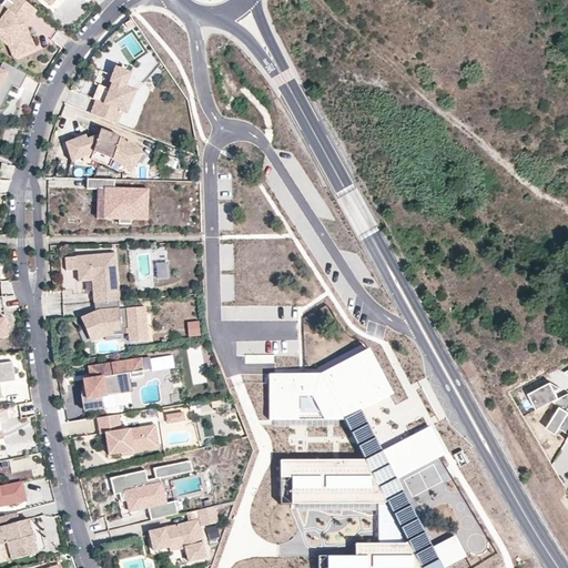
[(37,11),(22,0),(9,0),(9,1),(7,0),(6,0),(1,7),(0,6),(0,36),(10,44),(17,58),(36,49),(28,31),(24,32),(23,28),(24,26),(37,11)]
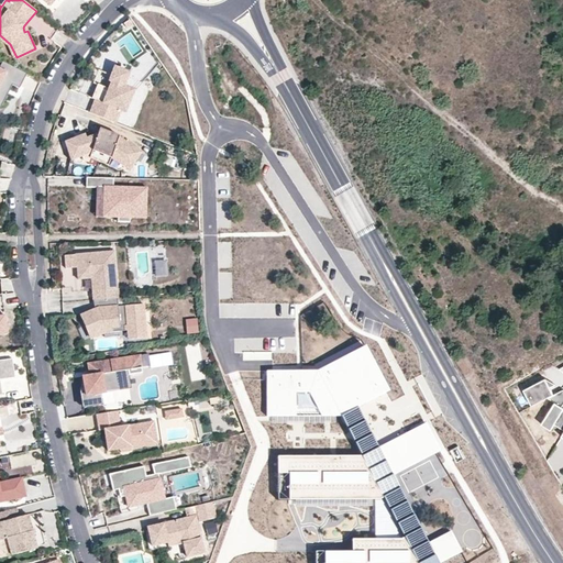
[(0,40),(8,45),(13,58),(17,57),(10,44),(0,35),(0,40)]
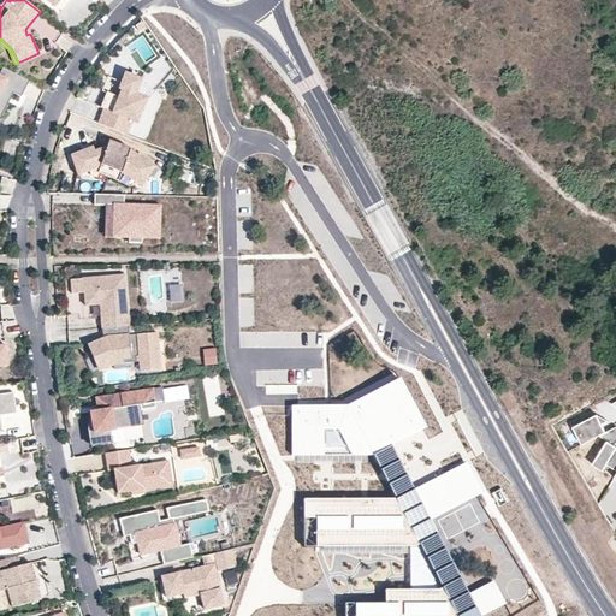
[(0,104),(0,102),(7,89),(13,93),(21,96),(29,81),(1,66),(0,67),(0,119),(6,107),(0,104)]
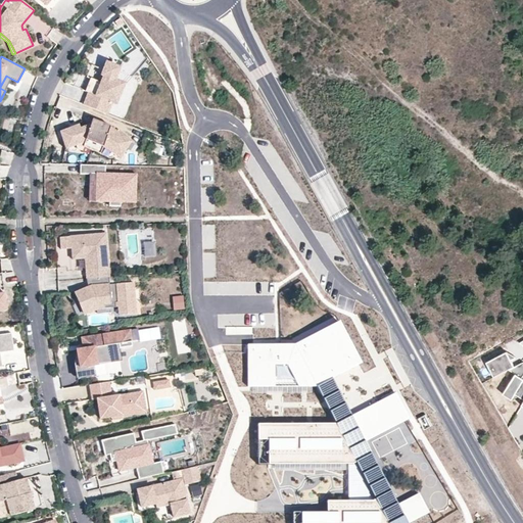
[(114,103),(123,84),(112,80),(117,67),(105,62),(100,75),(102,76),(100,83),(89,78),(84,91),(88,93),(83,105),(106,114),(110,102),(114,103)]
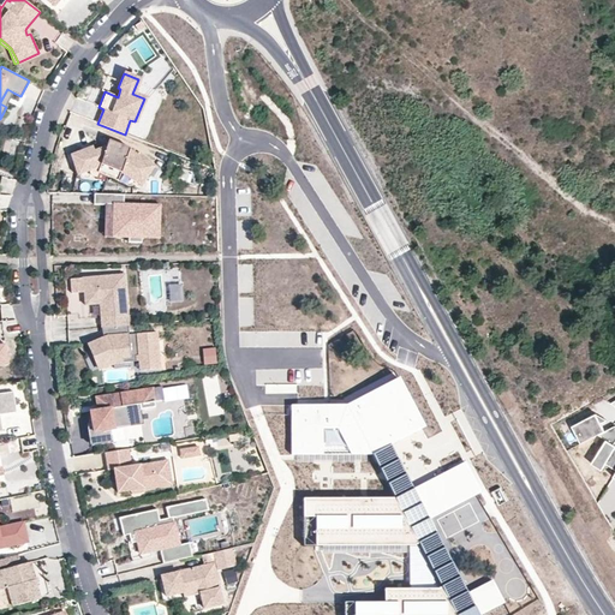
[(0,103),(6,107),(13,93),(7,89),(0,102),(0,103)]
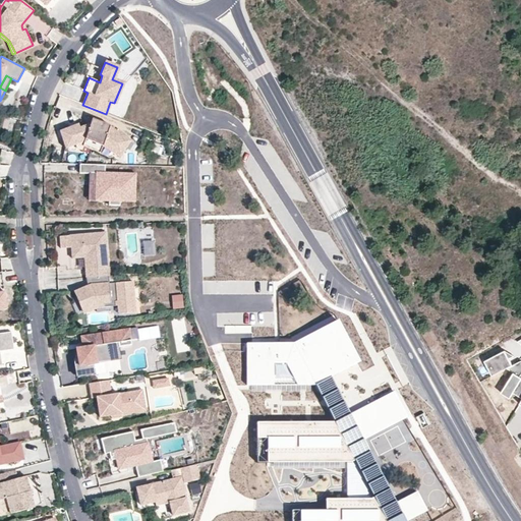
[(78,124),(59,130),(65,148),(84,141),(85,139),(102,146),(103,146),(104,142),(113,149),(111,152),(120,157),(131,138),(114,128),(111,131),(108,130),(110,125),(100,121),(98,125),(91,122),(90,125),(87,125),(79,128),(78,124)]
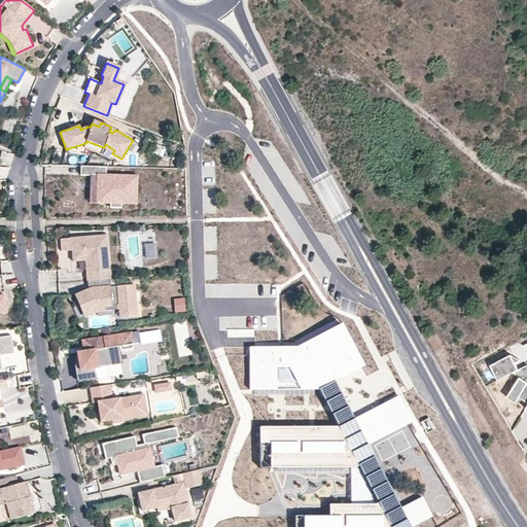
[(103,147),(86,141),(85,143),(83,148),(101,155),(104,147),(103,147)]
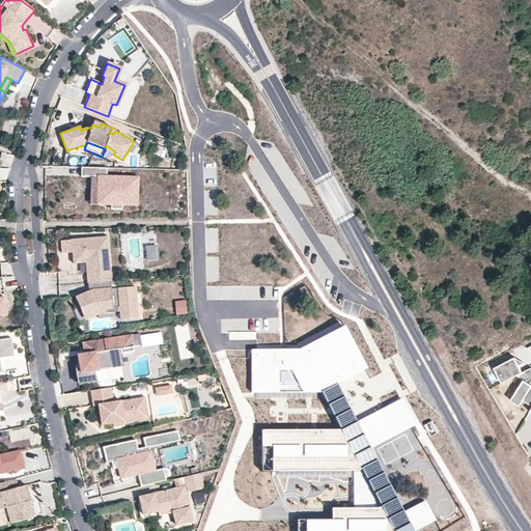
[(106,145),(105,148),(113,155),(115,151),(106,145)]
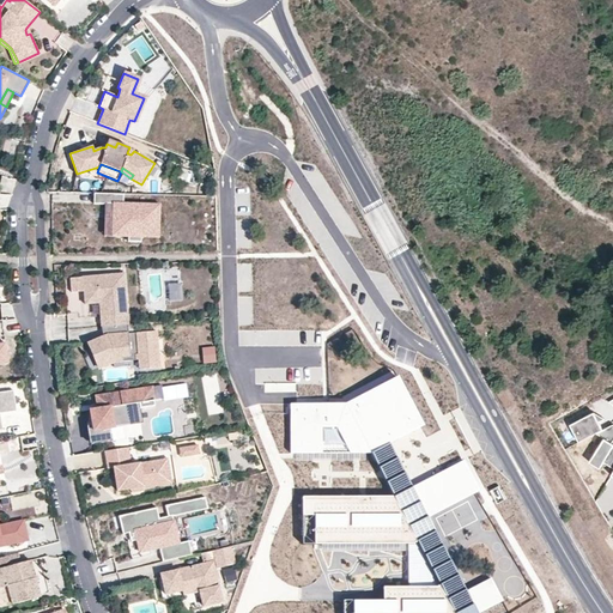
[(159,237),(159,205),(122,204),(122,194),(93,193),(93,205),(105,205),(113,205),(113,236),(128,237),(128,242),(141,242),(141,237),(159,237)]
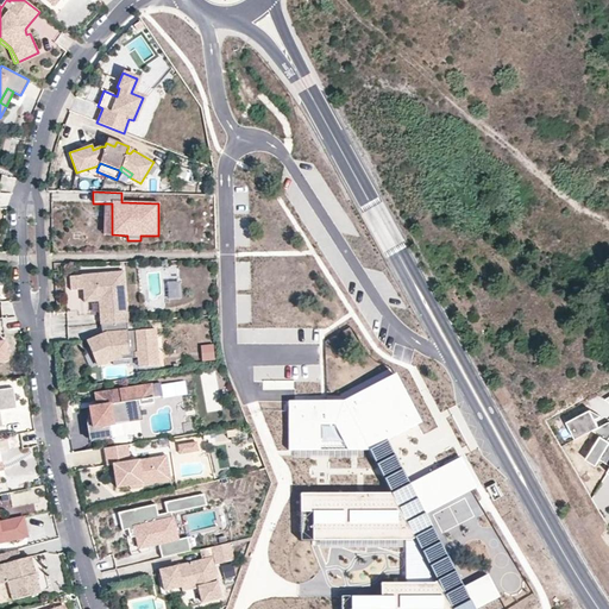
[(127,322),(123,271),(81,275),(83,302),(98,301),(99,314),(107,314),(108,324),(126,322),(127,322)]
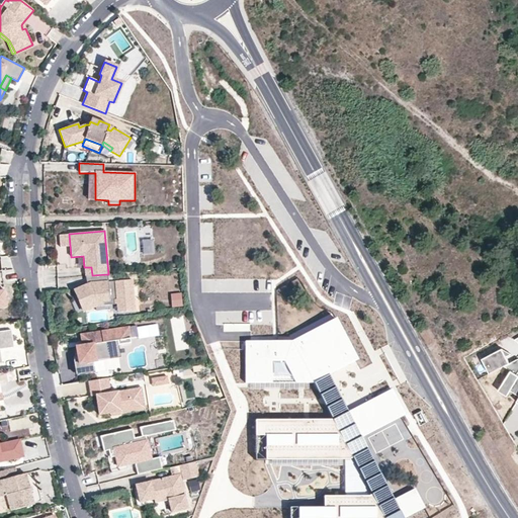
[(143,254),(154,254),(153,238),(142,239),(143,254)]
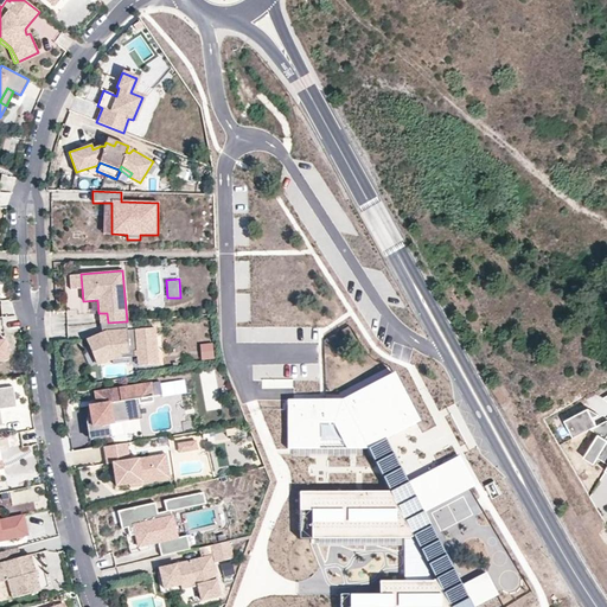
[(108,323),(108,325),(109,336),(104,338),(102,333),(90,338),(93,344),(89,345),(96,360),(110,353),(120,353),(120,358),(136,357),(138,366),(154,364),(153,352),(155,352),(154,328),(140,328),(140,334),(136,336),(135,330),(127,330),(126,321),(108,323)]
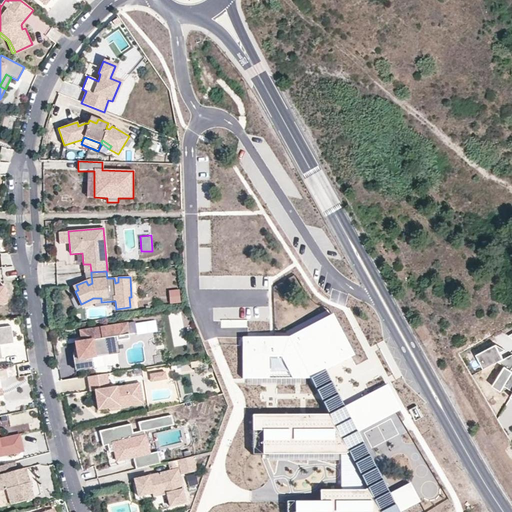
[(179,290),(169,291),(170,304),(180,303),(179,290)]
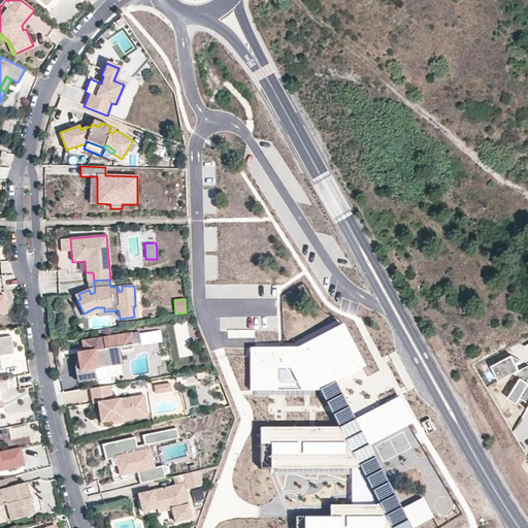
[(189,322),(177,322),(178,356),(190,356),(189,322)]
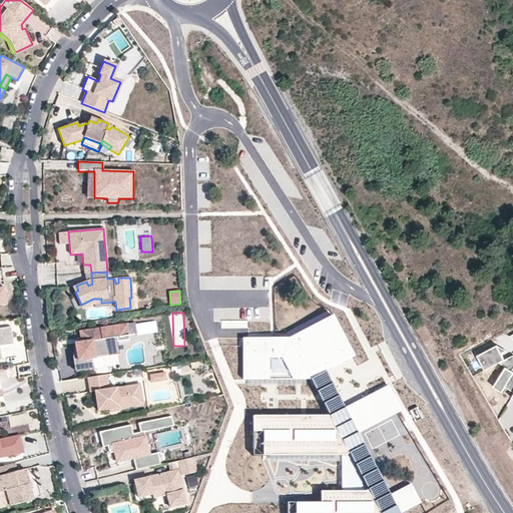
[(356,360),(332,314),(290,336),(241,338),(243,379),(309,380),(327,413),(252,414),(251,452),(349,456),(368,489),(320,489),(321,500),(296,501),(295,512),(407,512),(422,505),(411,484),(391,492),(360,432),(400,410),(387,385),(346,405),(337,388),(329,371),(356,360)]
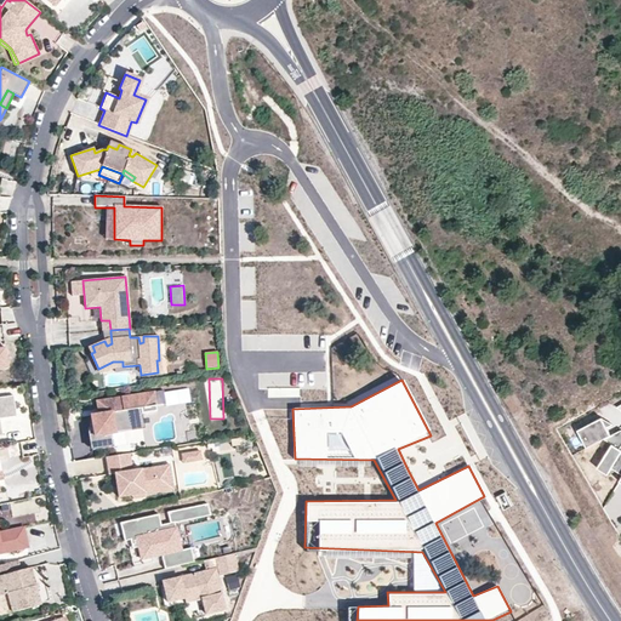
[(158,411),(154,393),(106,400),(108,412),(100,414),(91,415),(97,449),(114,446),(112,433),(144,428),(142,414),(158,411)]
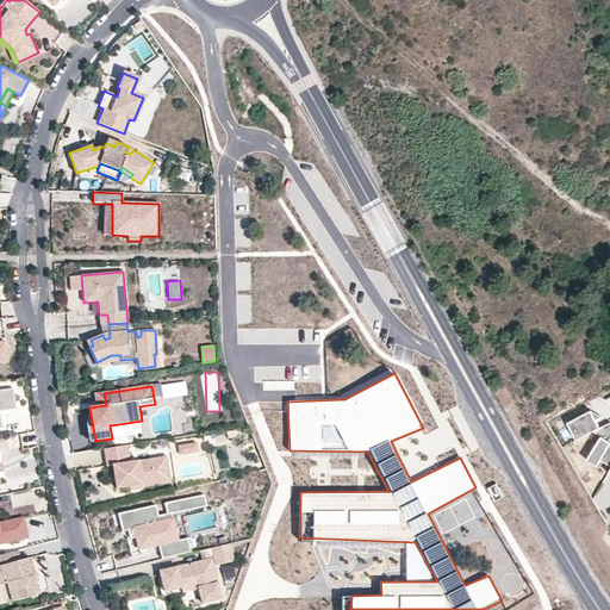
[(0,411),(17,410),(13,388),(0,390),(0,411)]
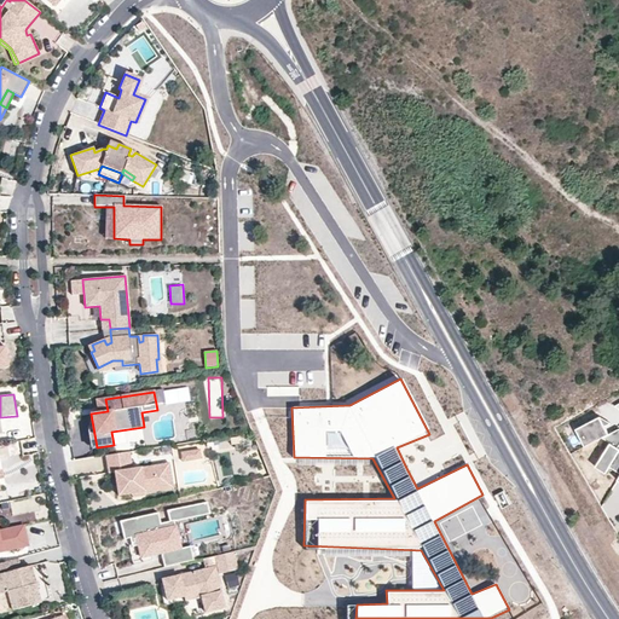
[(108,411),(105,399),(97,400),(99,412),(108,411)]
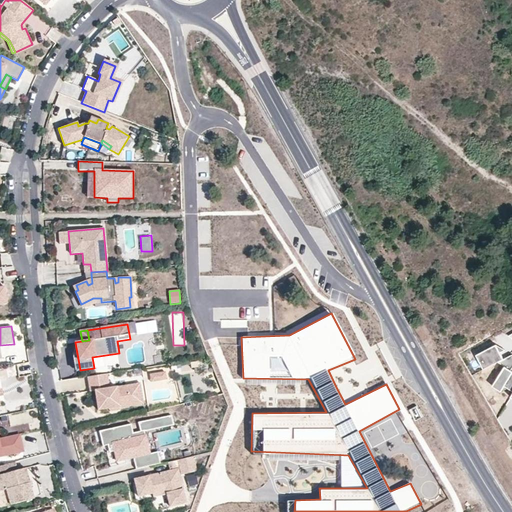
[(475,356),(483,370),(497,363),(503,360),(495,346),(475,356)]
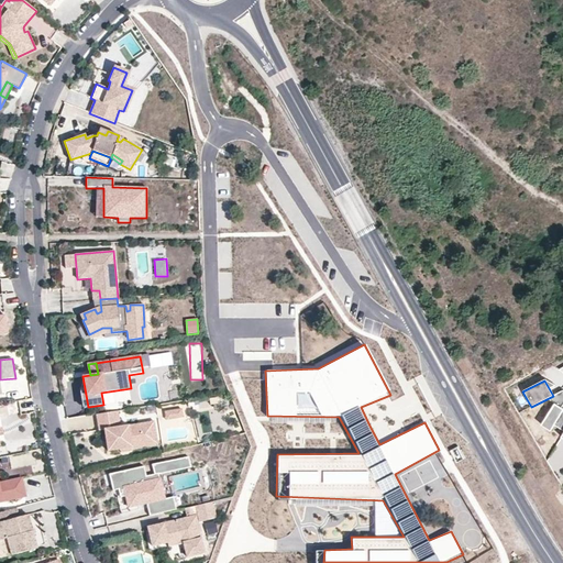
[(562,406),(562,390),(562,392),(553,396),(547,399),(554,404),(541,426),(550,432),(554,426),(562,431),(562,409),(562,408),(562,406)]
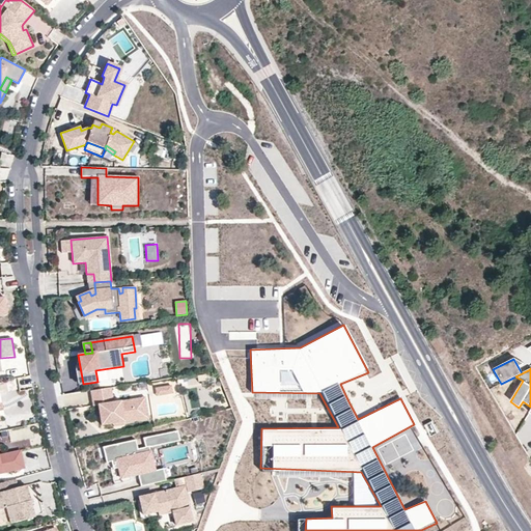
[(167,387),(157,388),(158,396),(168,394),(167,387)]
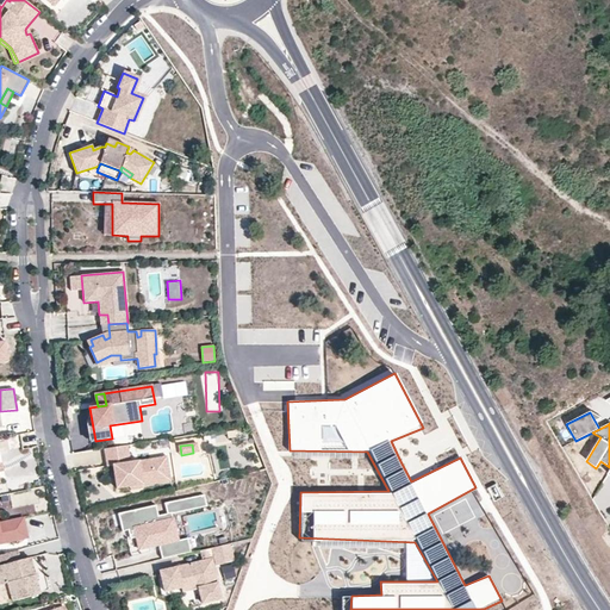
[(128,446),(104,449),(107,466),(113,466),(117,489),(130,486),(143,484),(143,481),(167,478),(163,456),(130,462),(128,446)]
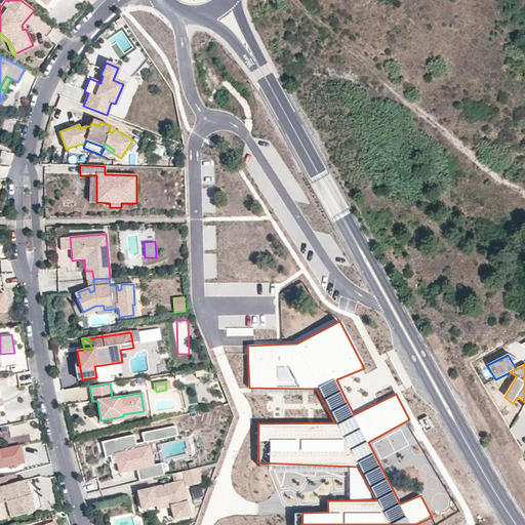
[(143,433),(145,442),(148,441),(177,435),(175,425),(143,433)]
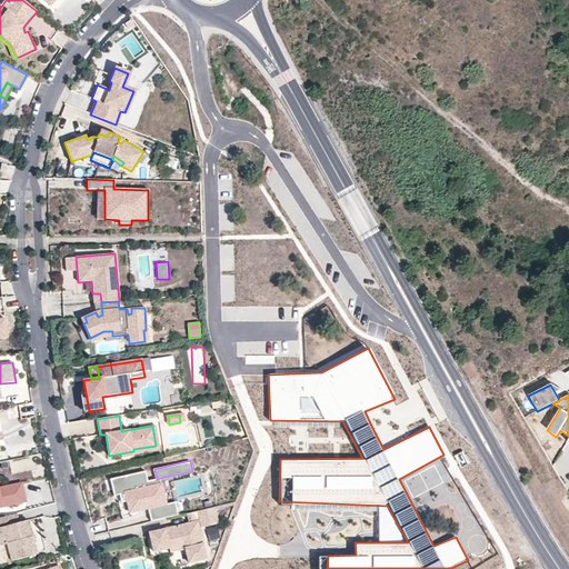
[(0,462),(0,473),(10,473),(9,462),(0,462)]
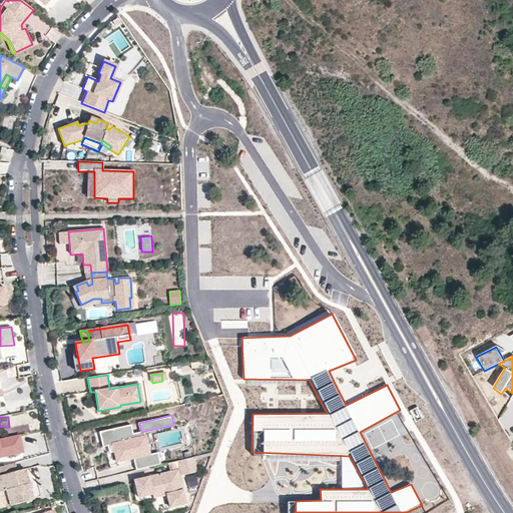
[(139,457),(135,443),(146,441),(144,431),(141,432),(133,434),(131,425),(99,432),(103,447),(105,446),(108,446),(109,453),(114,452),(117,462),(126,460),(133,458),(139,457)]
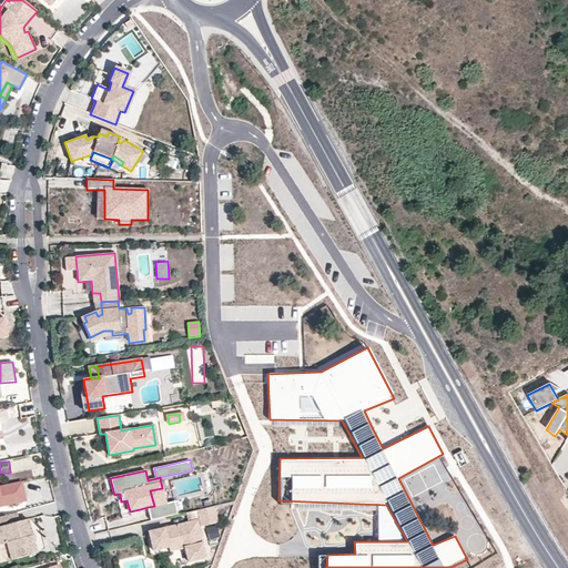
[(150,490),(154,506),(166,504),(162,488),(150,490)]
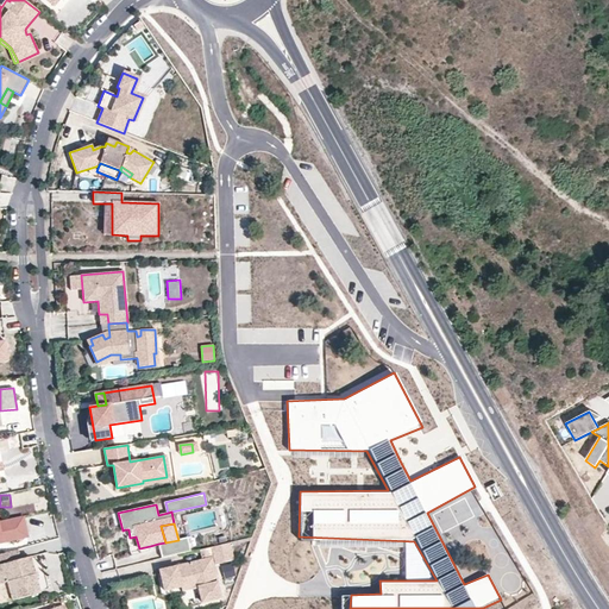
[(131,556),(140,554),(139,548),(136,537),(130,538),(127,539),(131,556)]
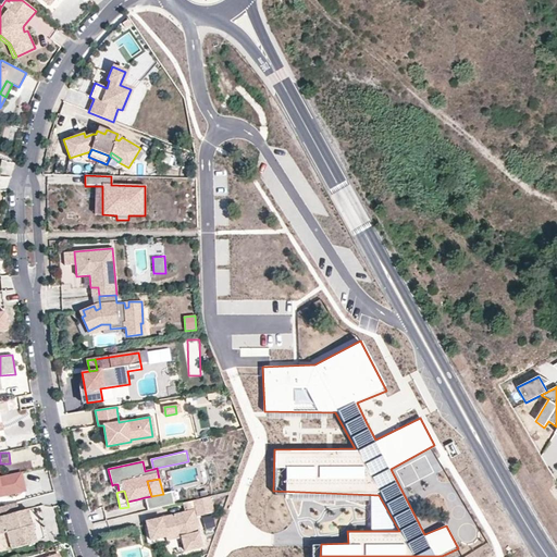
[(172,492),(163,494),(151,496),(145,497),(148,509),(174,504),(172,492)]
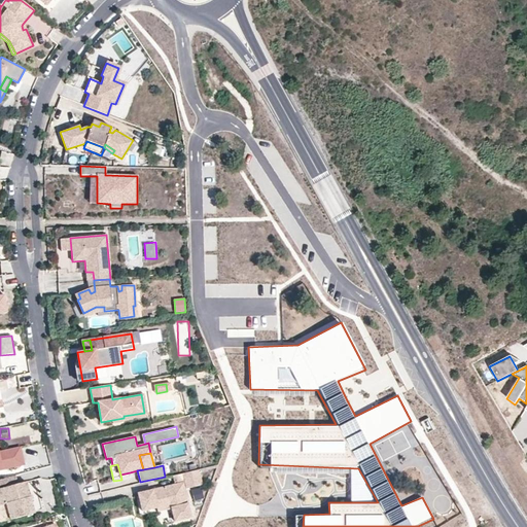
[(203,484),(200,468),(175,475),(176,484),(155,488),(156,491),(153,491),(153,489),(135,493),(139,511),(154,507),(153,503),(160,501),(172,506),(175,521),(191,516),(185,488),(203,484)]
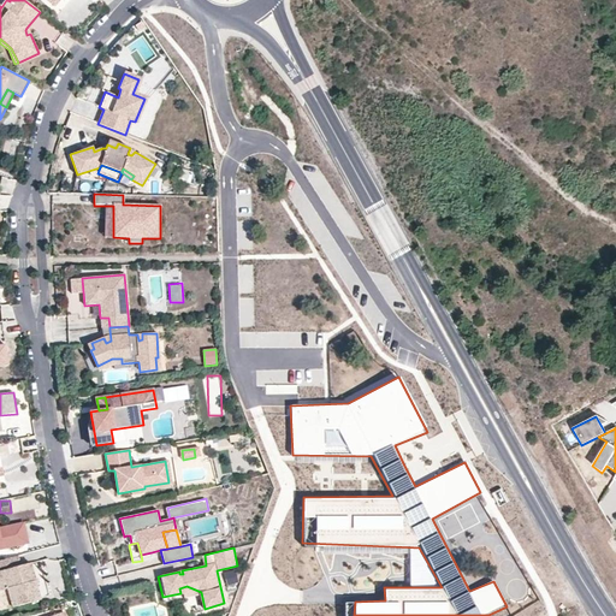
[(41,599),(30,563),(21,566),(18,556),(0,561),(0,591),(7,588),(12,608),(41,599)]
